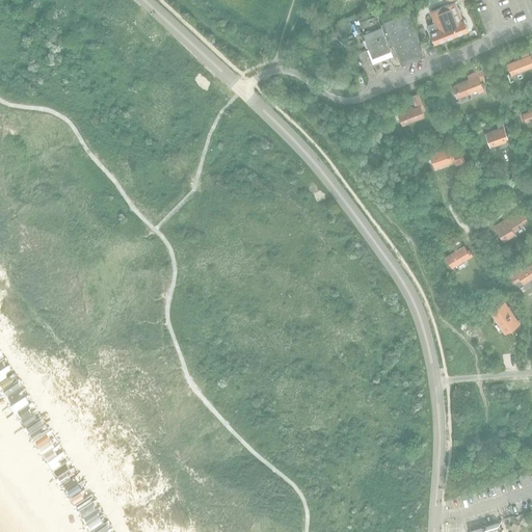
[(464,19),(463,20),(456,1),(457,0),(441,0),(444,6),(430,11),(439,29),(430,32),(435,44),(469,30),(464,19)]
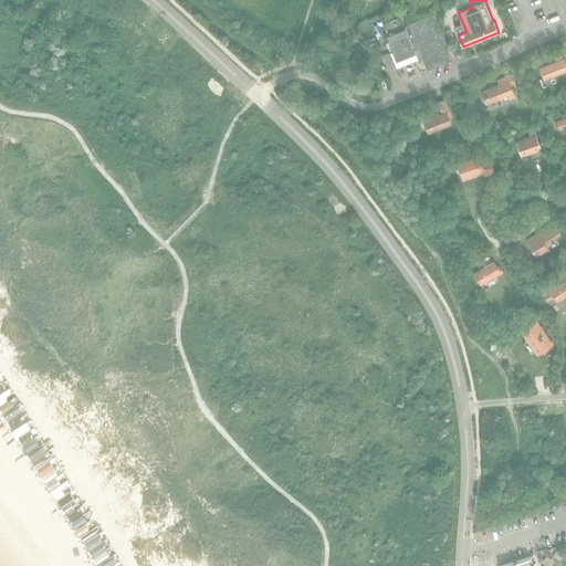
[(426,64),(451,54),(450,51),(435,12),(418,19),(416,14),(407,18),(409,24),(405,25),(399,12),(381,20),(387,34),(394,52),(396,56),(405,53),(406,55),(416,52),(415,49),(419,48),(425,61),(426,64)]
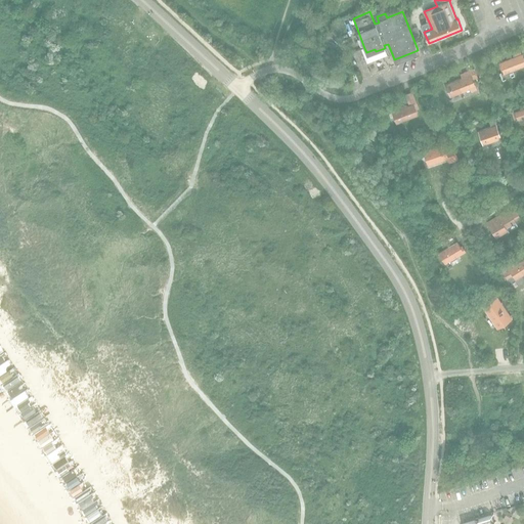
[(504,74),(523,64),(523,57),(522,54),(499,62),(503,71),(501,71),(503,73),(503,72),(504,74)]
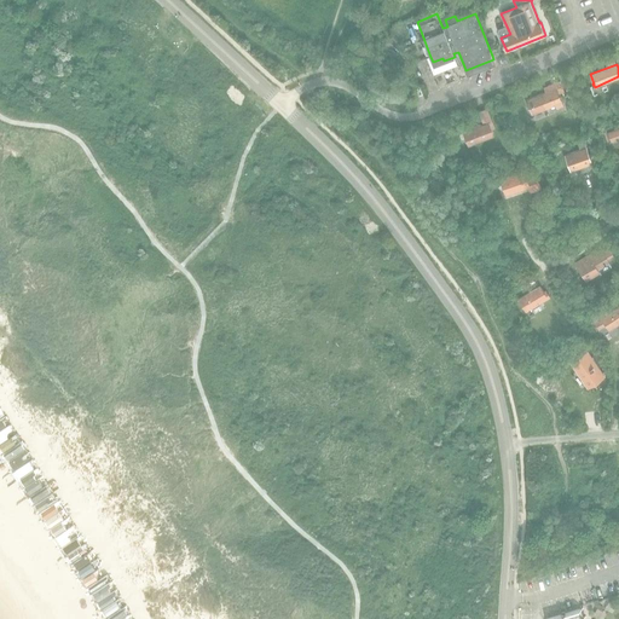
[(559,93),(563,91),(560,81),(548,86),(549,91),(531,98),(533,104),(532,104),(534,113),(562,102),(559,93)]
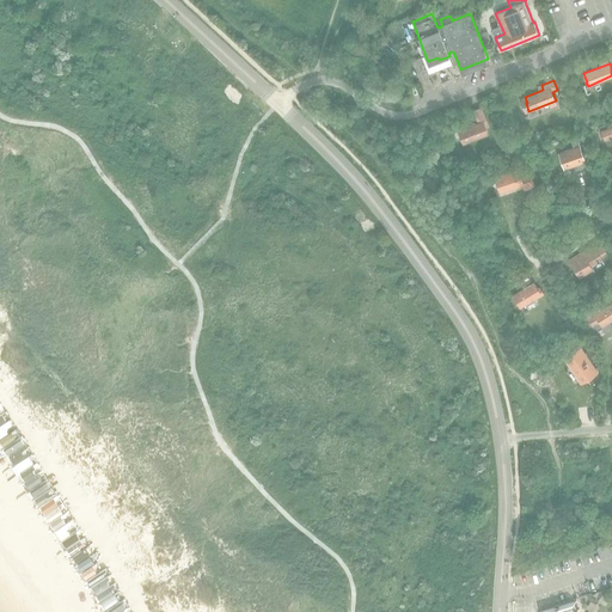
[(312,99),(306,93),(300,99),(307,105),(312,99)]
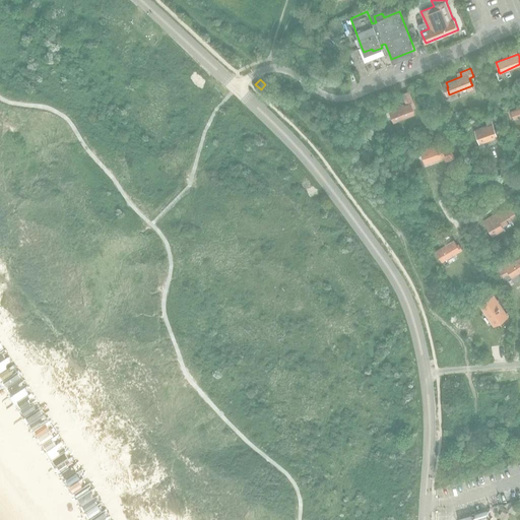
[(412,108),(415,107),(409,91),(402,93),(406,105),(390,112),(394,122),(414,114),(412,108)]
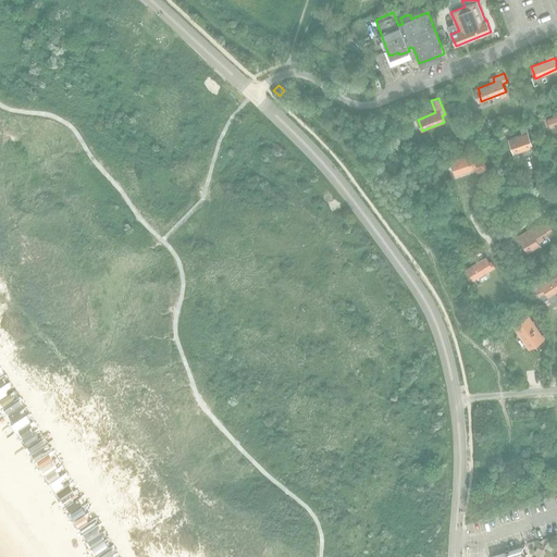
[(528,132),(508,138),(514,153),(533,147),(528,132)]
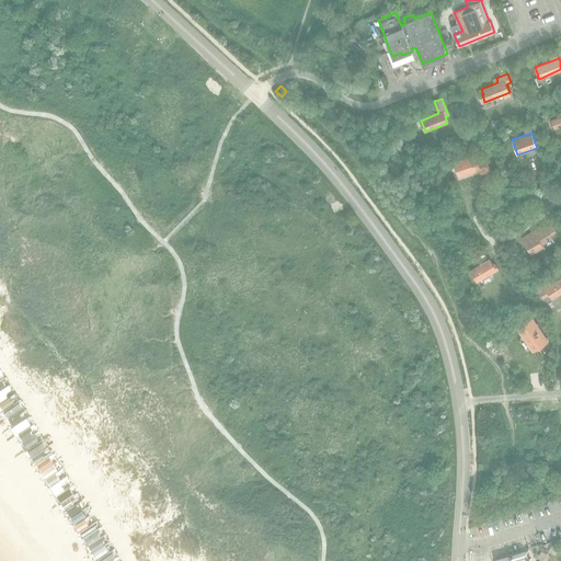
[(480,169),(477,161),(476,155),(454,162),(458,175),(479,169),(480,169)]
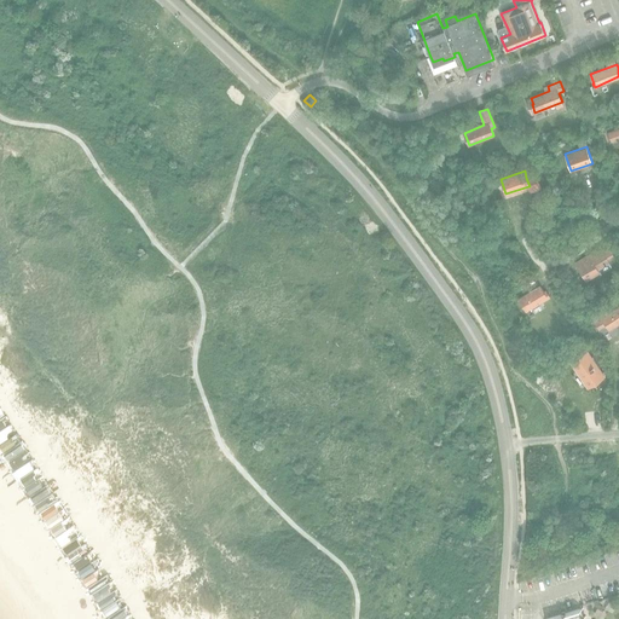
[(536,174),(526,178),(530,186),(528,186),(530,191),(541,187),(536,174)]
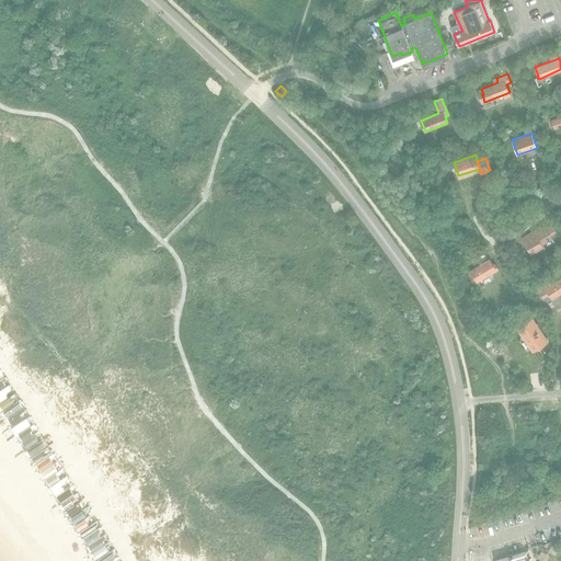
[(540,227),(522,238),(529,250),(531,253),(544,247),(541,242),(548,239),(548,240),(550,239),(549,238),(551,237),(551,236),(557,232),(552,225),(547,228),(542,230),(540,227)]
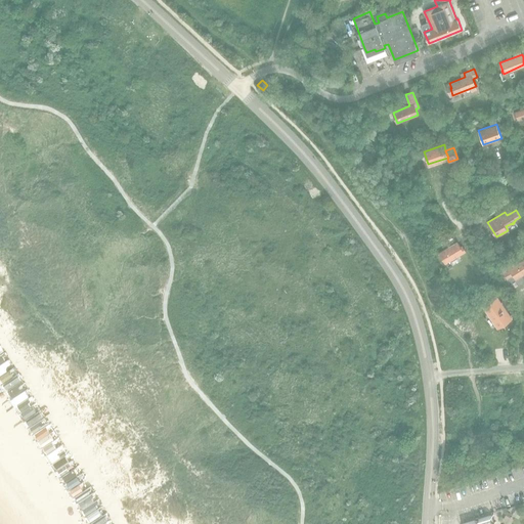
[(446,263),(466,251),(462,246),(461,247),(457,243),(439,253),(446,263)]
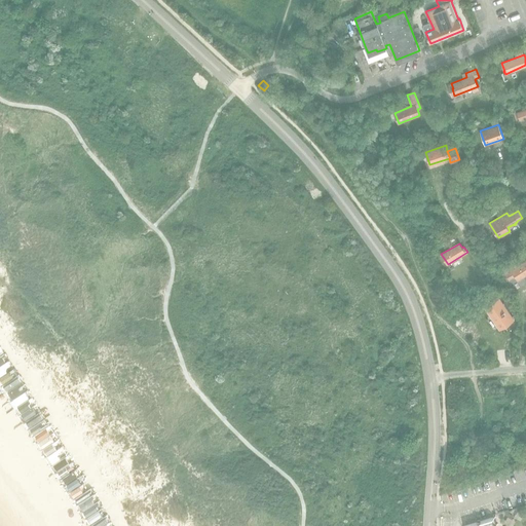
[(525,260),(516,267),(513,262),(502,269),(510,279),(515,276),(518,280),(525,275),(525,260)]
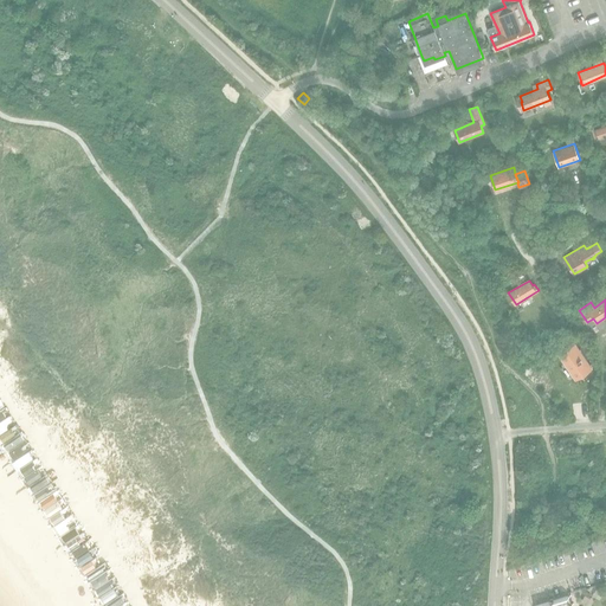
[(575,343),(559,354),(575,378),(592,367),(575,343)]
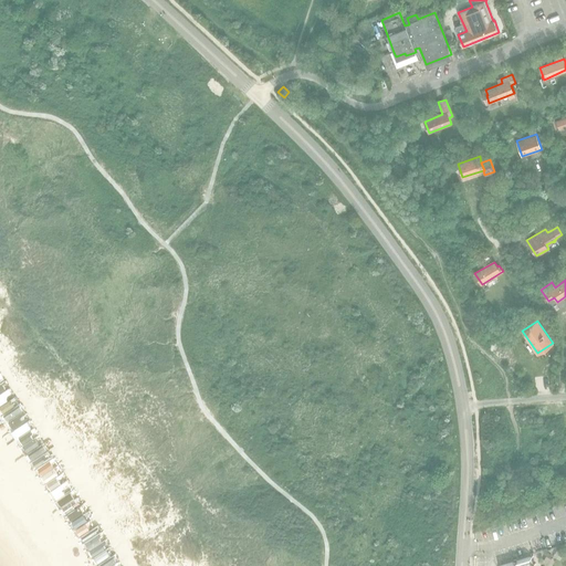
[(536,565),(534,555),(498,565),(536,565)]
